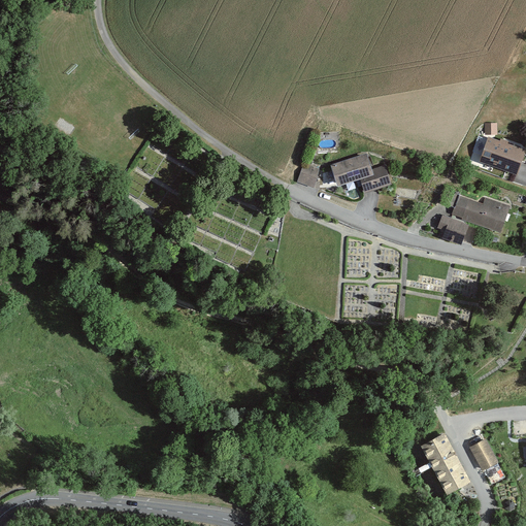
[(500,134),(500,124),(489,124),(489,134),(500,134)]
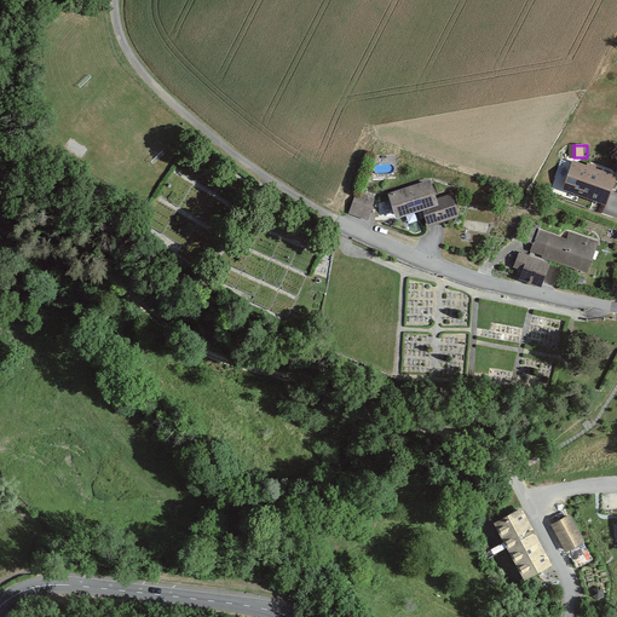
[(616,177),(574,161),(563,189),(605,205),(616,177)]
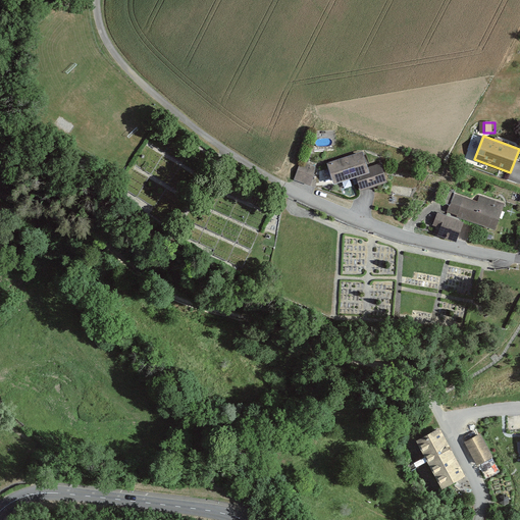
[(362,151),(325,162),(331,182),(355,174),(360,190),(386,182),(380,162),(367,166),(362,151)]
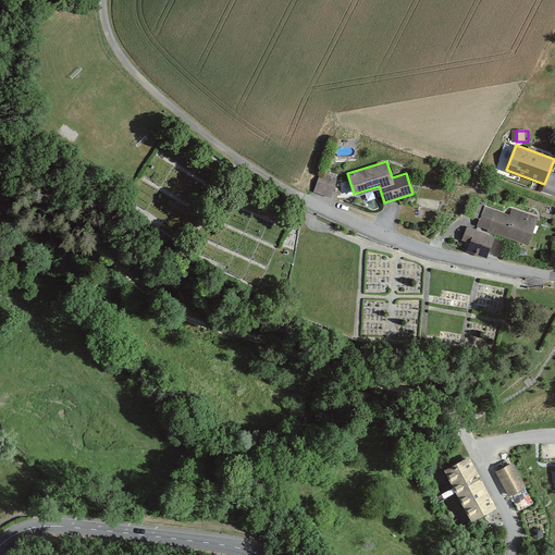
[(336,179),(318,173),(312,190),(331,197),(336,179)]
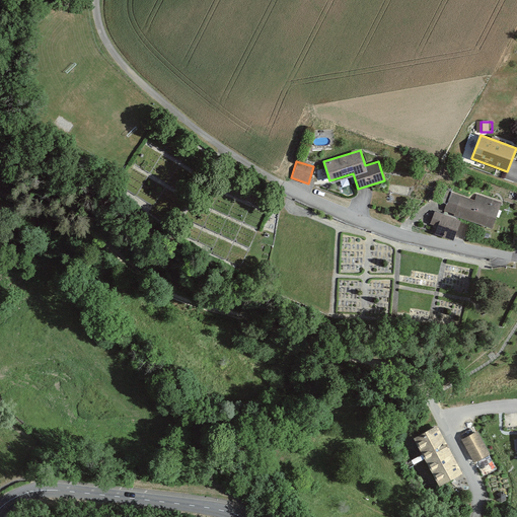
[(502,204),(478,196),(476,202),(452,193),(445,212),(493,229),(502,204)]
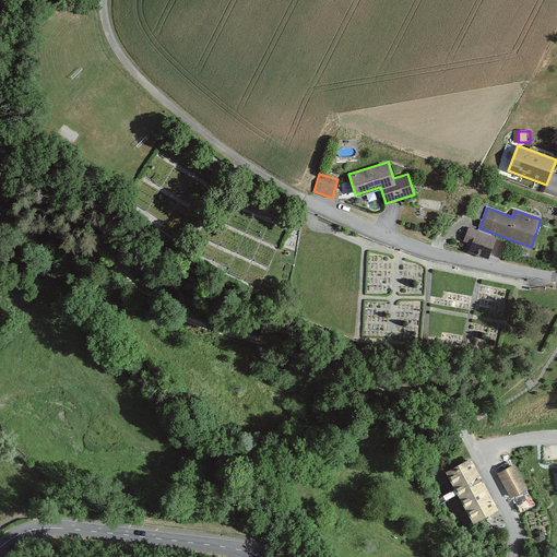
[(496,237),(469,227),(463,240),(471,244),(467,251),(487,259),(496,237)]
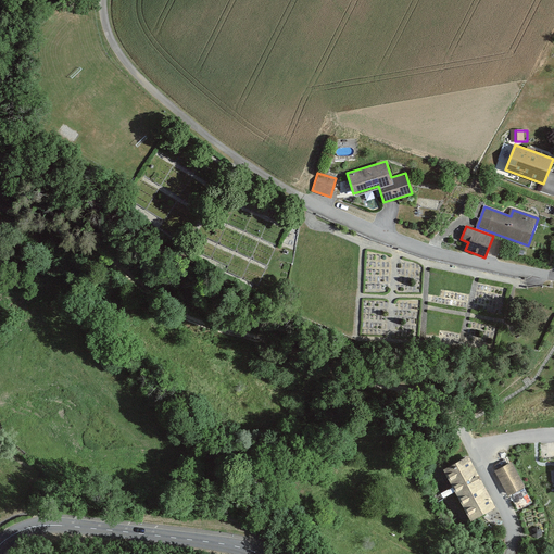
[(553,298),(540,294),(538,307),(553,311),(553,298)]
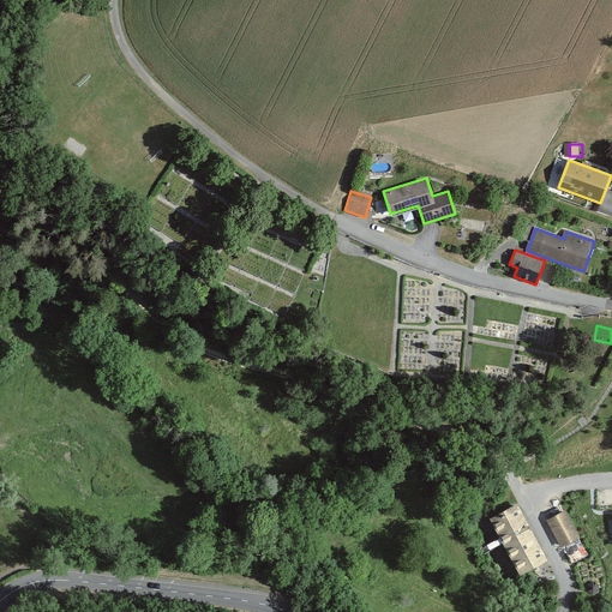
[(549,565),(520,508),(492,522),(522,579),(549,565)]
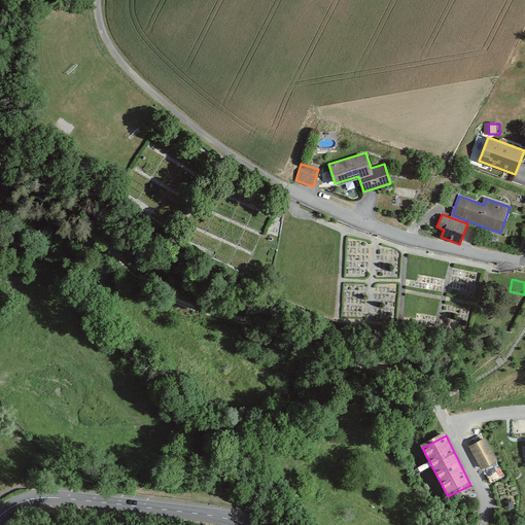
[(500,463),(486,441),(470,451),(485,473),(500,463)]
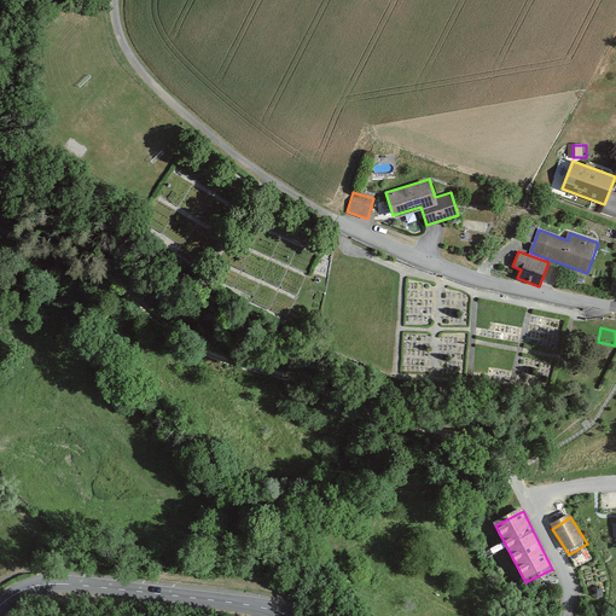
All buildings are outlined.
